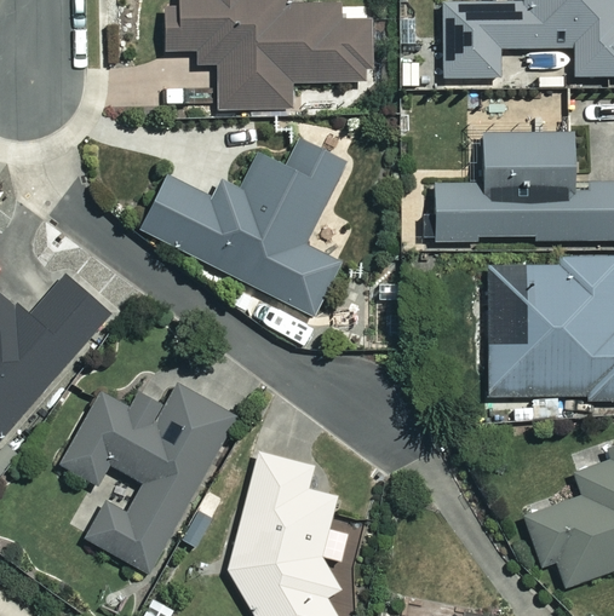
[(162,0),(167,53),(200,51),(201,67),(216,65),(218,111),(292,107),(291,85),(368,81),(365,22),(339,23),(338,5),(287,7),(286,0),(162,0)]
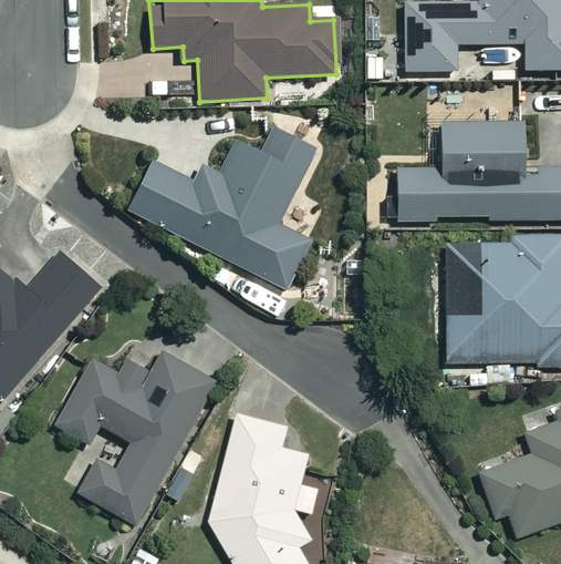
[(479,0),(479,2),(404,2),(404,71),(456,71),(456,44),(525,44),(525,71),(560,70),(560,0),(479,0)]
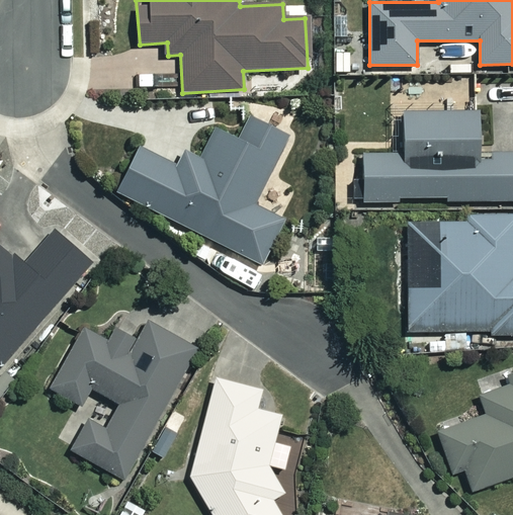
[(481,113),(405,114),(405,154),(364,154),(364,200),(512,199),(512,153),(481,154),(481,113)]
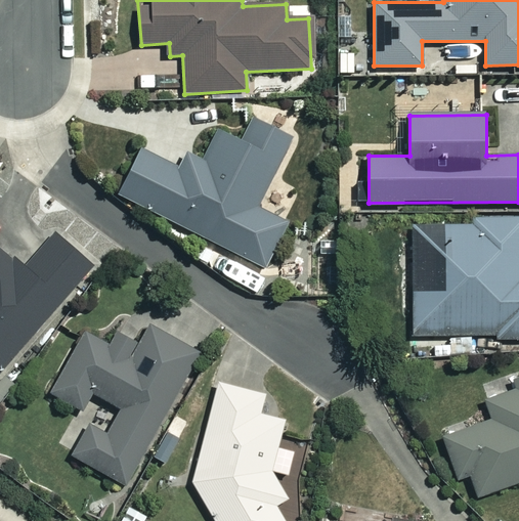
[(290,139),(251,120),(240,141),(218,130),(203,161),(186,153),(178,169),(142,150),(120,194),(263,267),(286,222),(255,207),(290,139)]
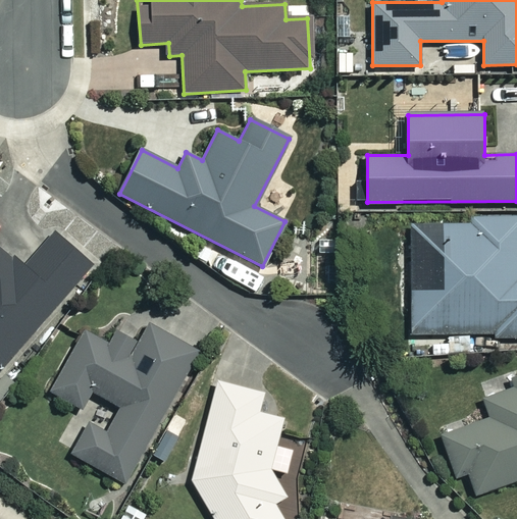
[(516,215),(470,215),(470,225),(409,225),(409,334),(516,333),(516,215)]
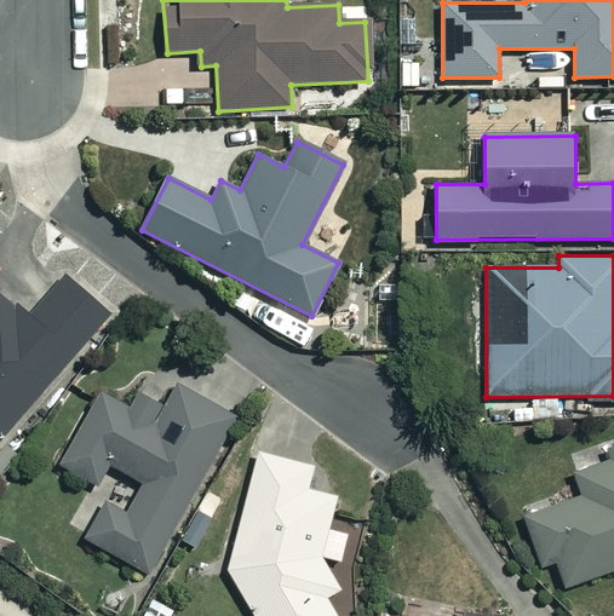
[(0,435),(105,314),(63,276),(27,318),(0,295),(0,435)]
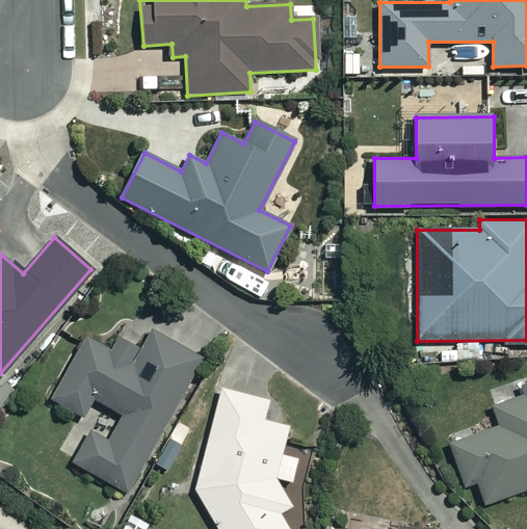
[(201,359),(152,332),(140,352),(119,340),(112,351),(85,337),(51,400),(82,418),(93,399),(123,415),(106,444),(87,433),(72,463),(127,493),(201,359)]
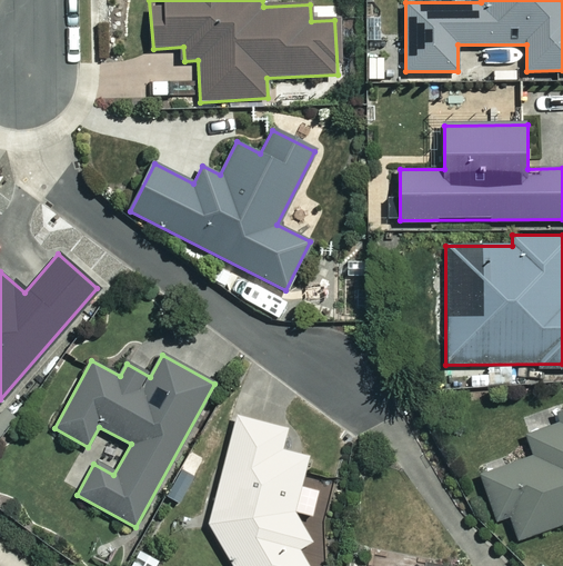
[(562,413),(556,416),(560,423),(525,435),(533,456),(480,475),(498,520),(510,516),(518,539),(562,522),(562,413)]
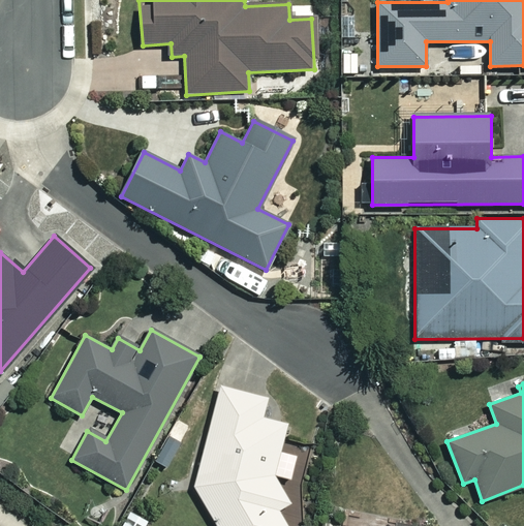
[(267,398),(220,385),(193,488),(216,525),(285,525),(276,512),(289,503),(273,476),(291,481),(298,457),(279,452),(286,425),(262,419),(267,398)]
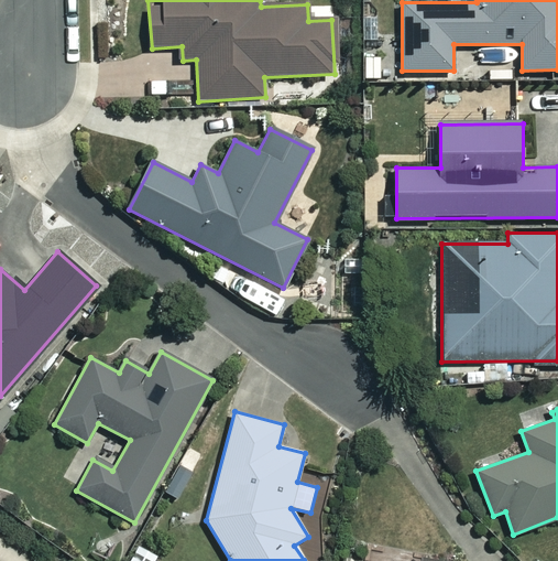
[(154,560),(157,554),(137,545),(128,560),(154,560)]
